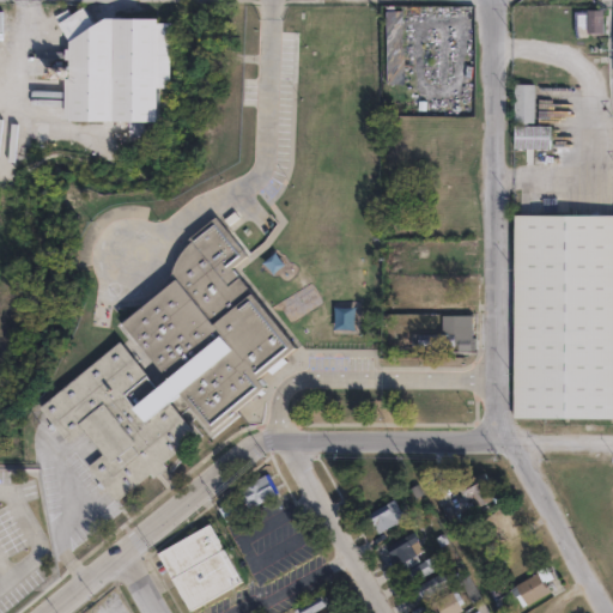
[(602,34),(587,34),(587,10),(601,10),(602,34)]
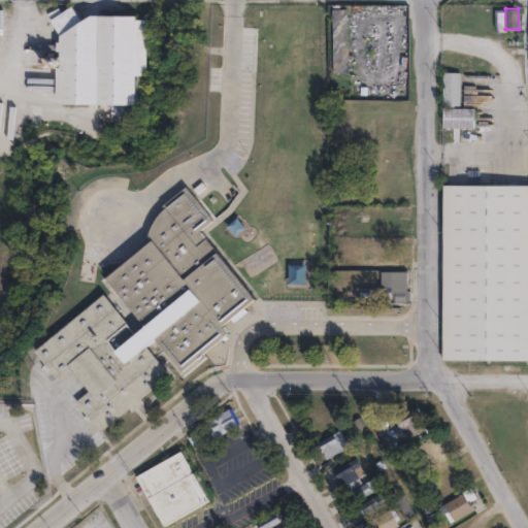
[(70,10),(79,24),(90,18),(151,20),(149,80),(140,80),(138,106),(96,106),(56,105),(58,37),(48,23),(70,10)]
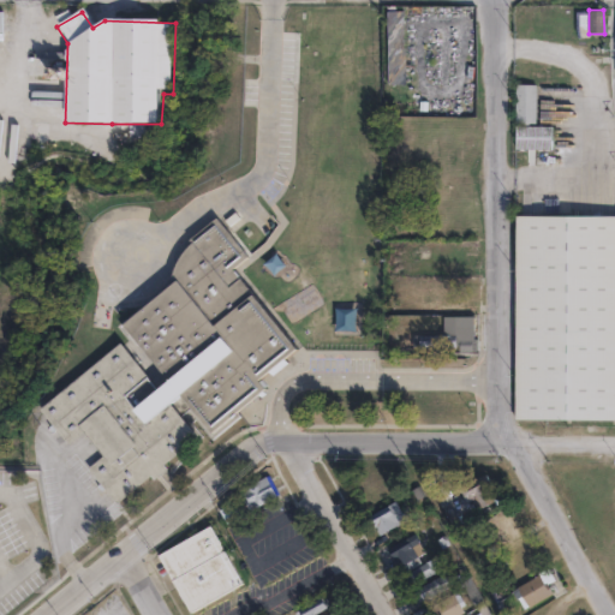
[(550,125),(550,149),(515,148),(517,125),(550,125)]
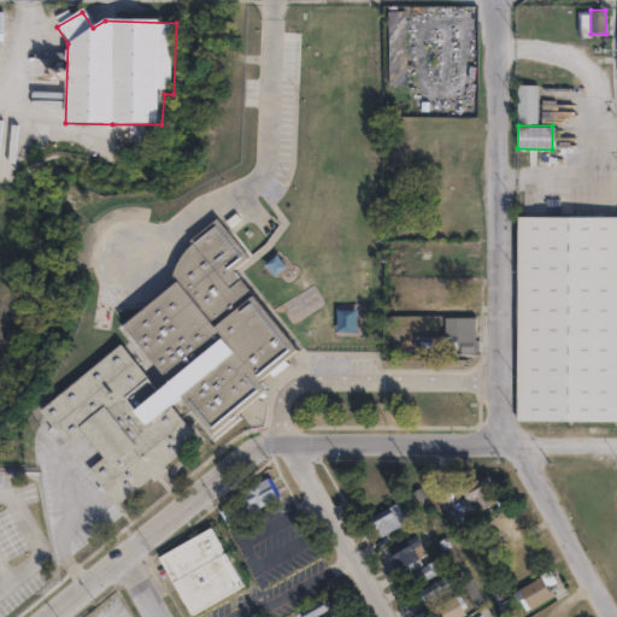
[(236,269),(301,351),(115,500),(87,466),(103,453),(83,429),(68,442),(39,406),(121,341),(148,376),(156,385),(164,378),(119,323),(176,277),(171,271),(176,258),(180,251),(183,245),(188,239),(215,215),(250,258),(236,269)]
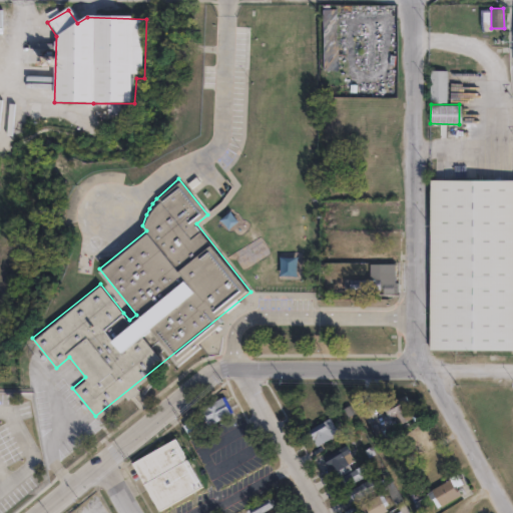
[(512,350),(430,350),(431,180),(512,180),(512,350)]
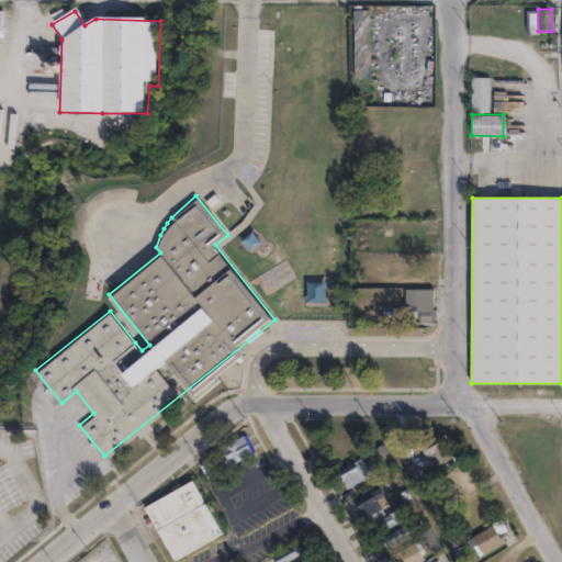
[(419,271),(382,272),(382,255),(419,255),(419,271)]
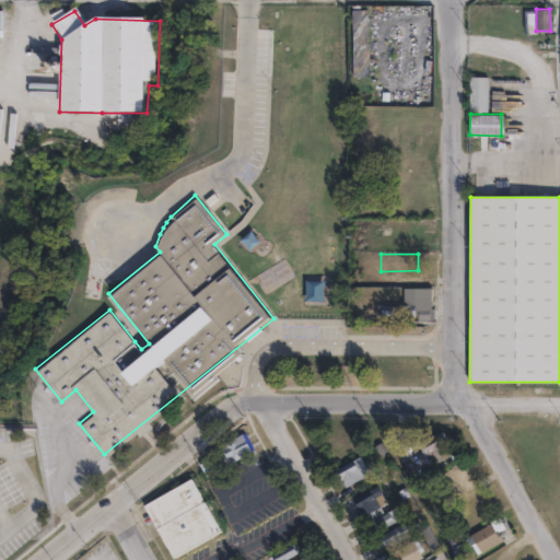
[(417,290),(417,298),(432,298),(432,310),(436,310),(436,323),(409,323),(409,317),(377,317),(377,306),(405,306),(405,290),(417,290)]
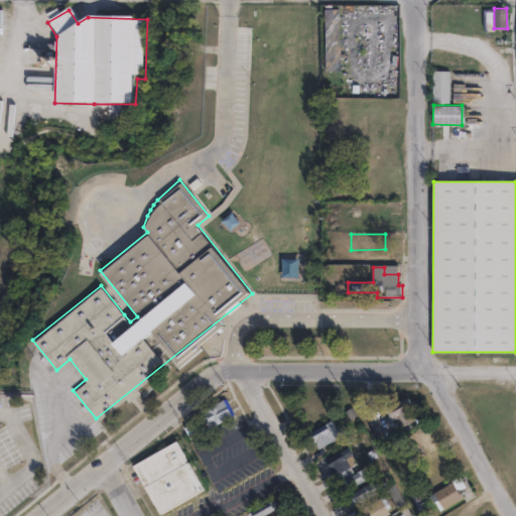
[(409,396),(414,406),(412,407),(418,418),(402,426),(397,417),(392,420),(385,406),(391,403),(392,405),(409,396)]
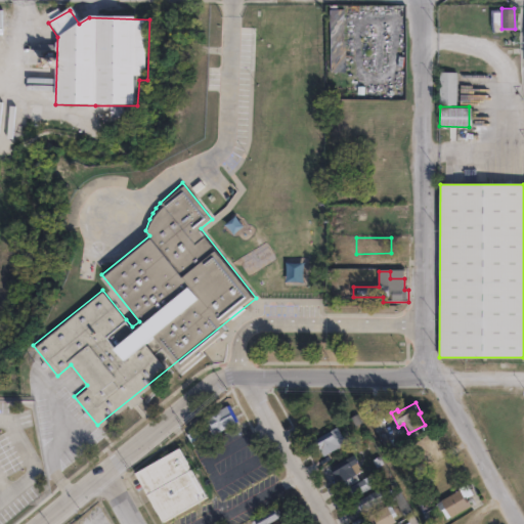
[(229,425),(214,434),(205,419),(227,405),(234,418),(227,422),(229,425)]
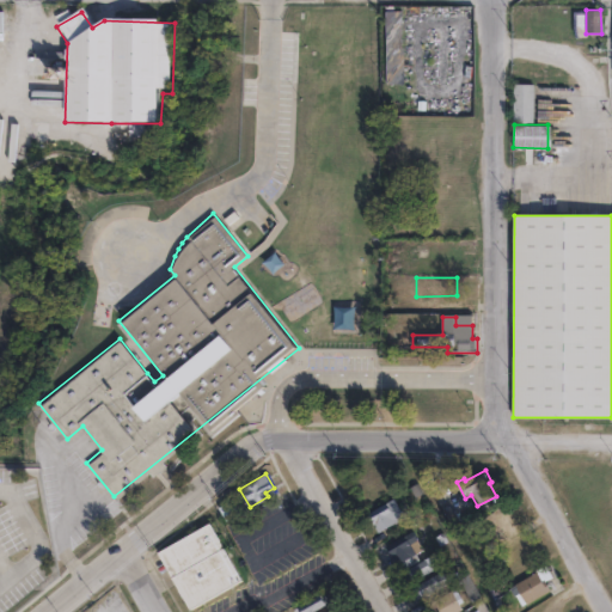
[(407,516),(378,532),(368,512),(396,497),(407,516)]
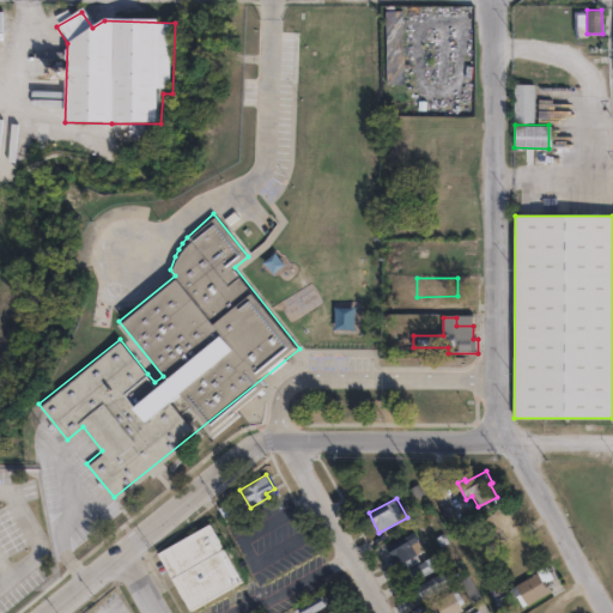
[(243,580),(192,608),(159,552),(211,523),(243,580)]
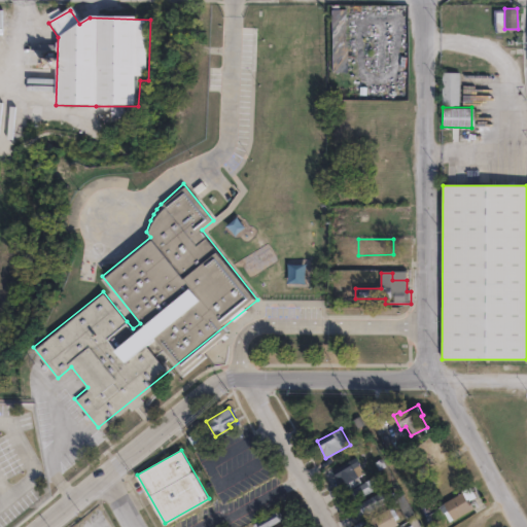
[(361,480),(349,487),(347,483),(343,485),(334,469),(355,456),(364,471),(358,475),(361,480)]
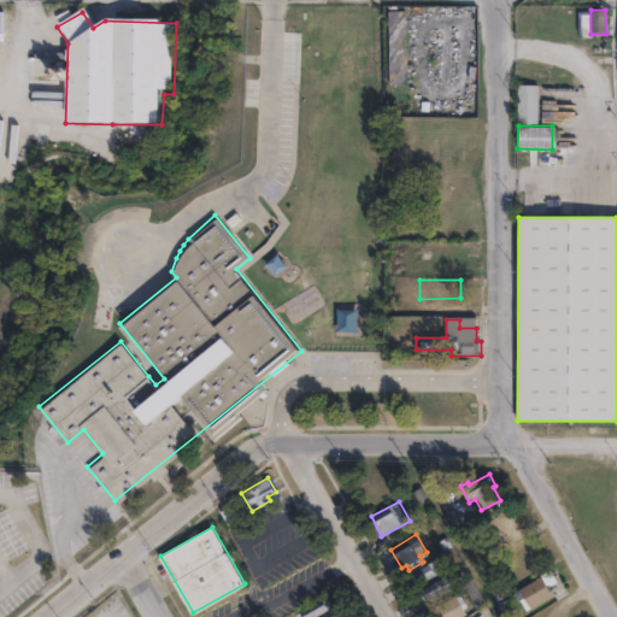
[(451,565),(413,587),(406,576),(444,554),(451,565)]
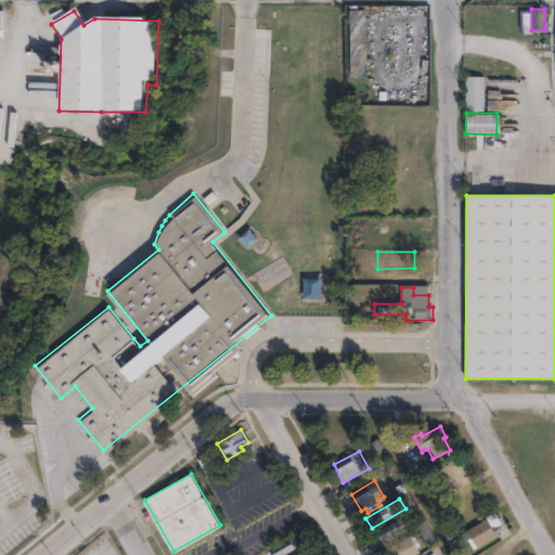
[(416,521),(379,542),(374,532),(411,512),(416,521)]
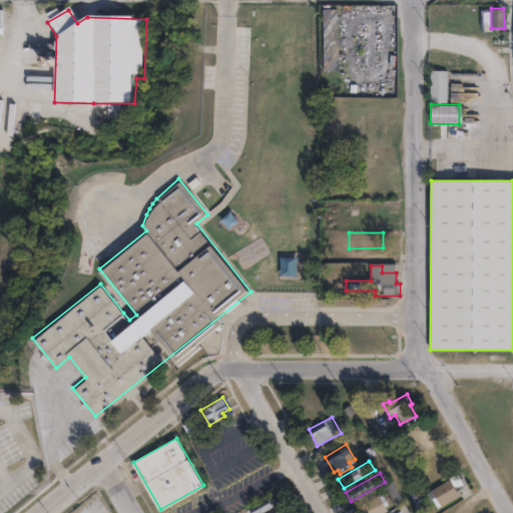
[(451,478),(456,487),(458,486),(462,493),(442,505),(433,489),(451,478)]
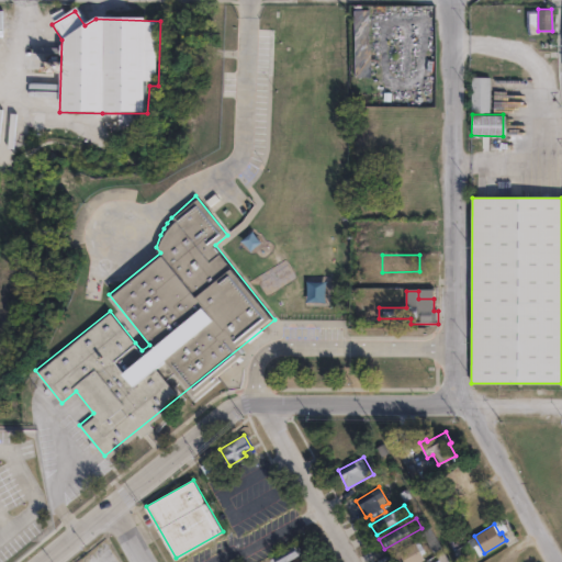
[(428,557),(418,561),(392,561),(389,557),(418,539),(428,557)]
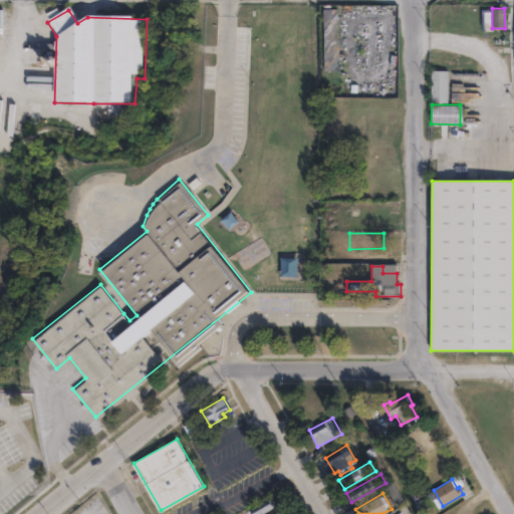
[(274,506),(259,513),(250,513),(248,510),(269,498),(274,506)]
